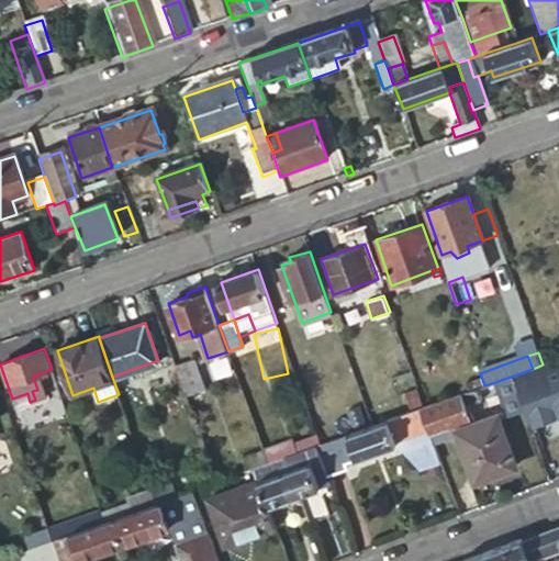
[(192,357),(175,363),(185,392),(202,386),(192,357)]
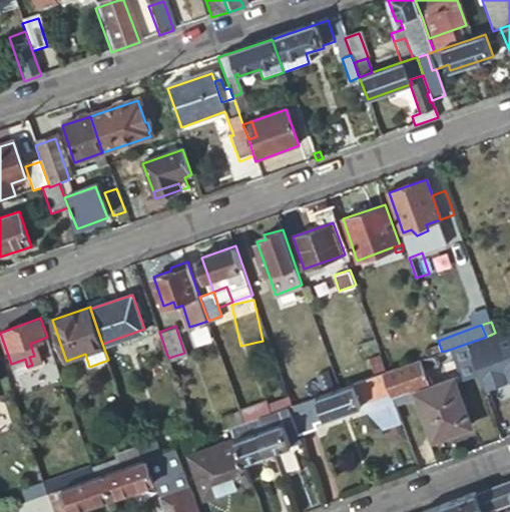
[(509,327),(495,333),(486,337),(466,344),(477,375),(483,391),(509,380),(509,327)]
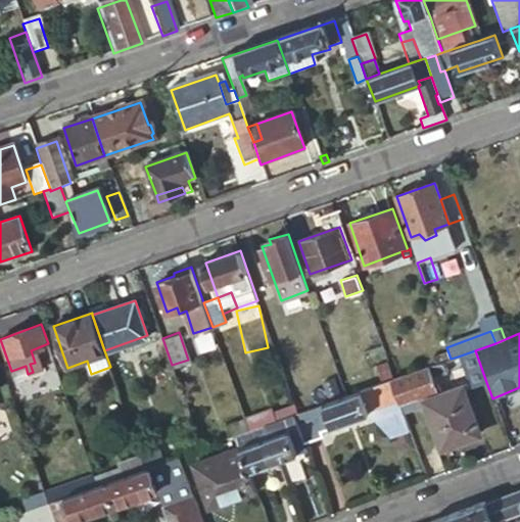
[(486,382),(475,350),(458,357),(469,388),(486,382)]
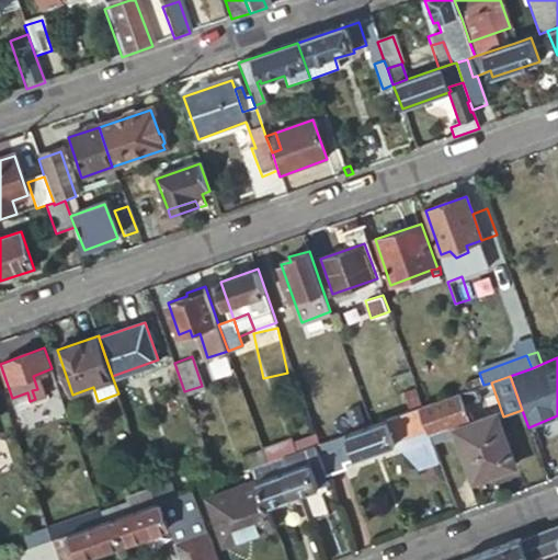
[(479,399),(476,388),(464,392),(419,409),(424,424),(426,432),(445,425),(465,419),(459,406),(479,399)]
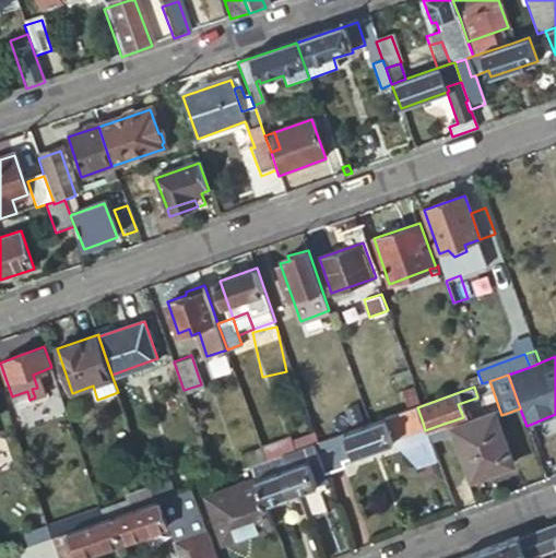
[(27,391),(12,396),(15,404),(30,400),(27,391)]
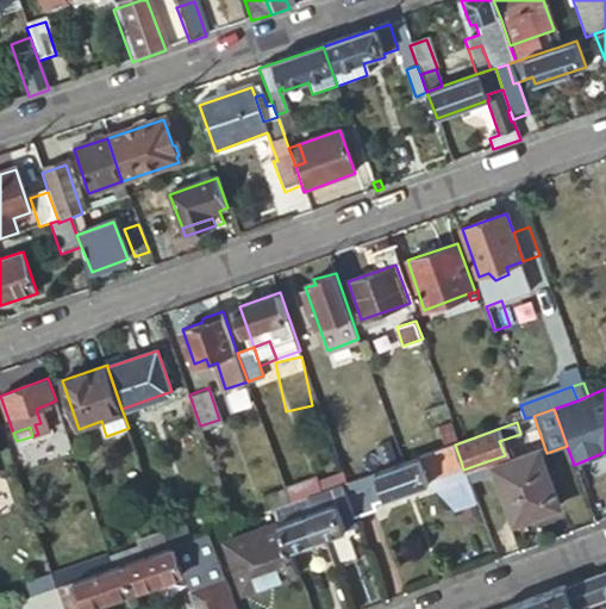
[(461,461),(455,445),(426,455),(342,485),(351,511),(354,517),(375,509),(373,503),(428,484),(424,473),(461,461)]
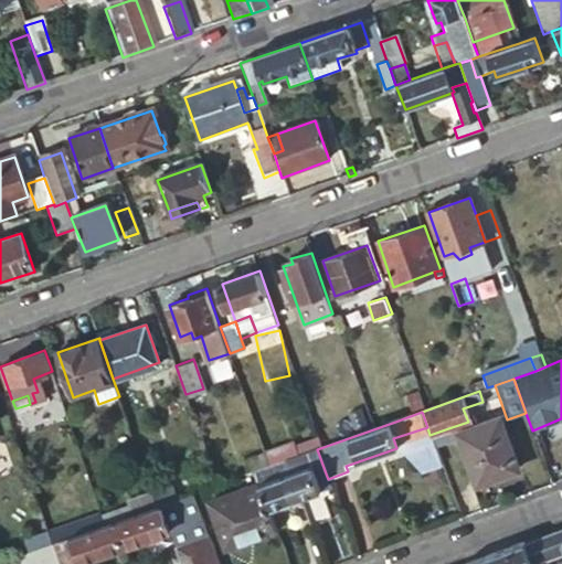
[(498,417),(470,427),(457,433),(459,438),(476,483),(517,469),(498,417)]
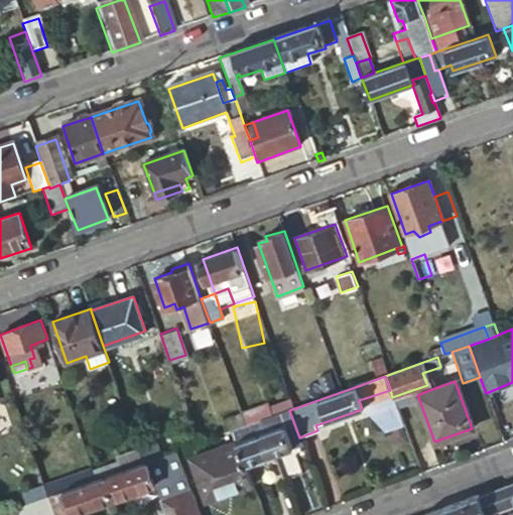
[(429,390),(427,385),(409,391),(412,402),(419,400),(417,395),(429,390)]
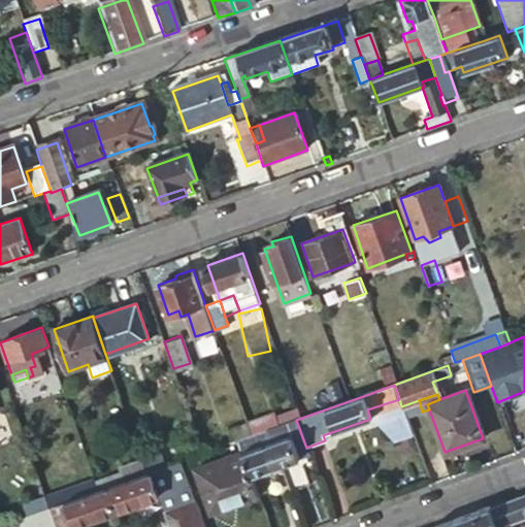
[(401,406),(405,418),(422,412),(419,400),(401,406)]
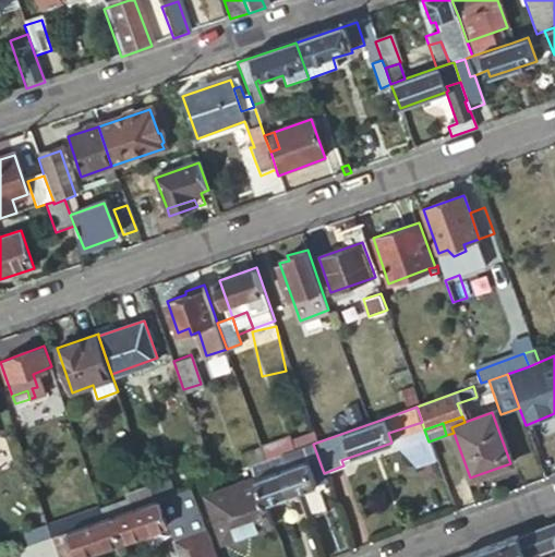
[(322,468),(313,444),(281,456),(294,492),(313,486),(315,485),(310,472),(322,468)]
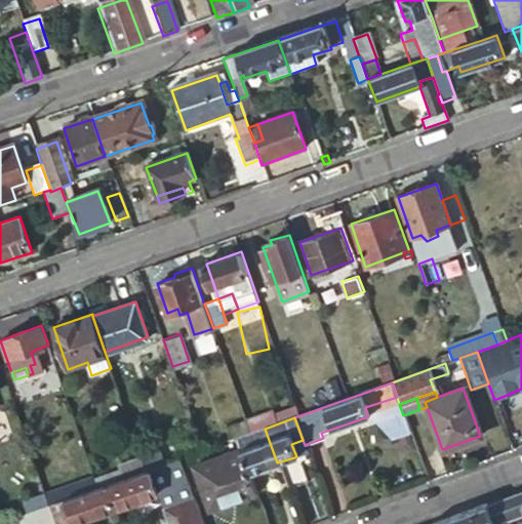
[(250,434),(245,420),(226,428),(232,440),(236,438),(250,434)]
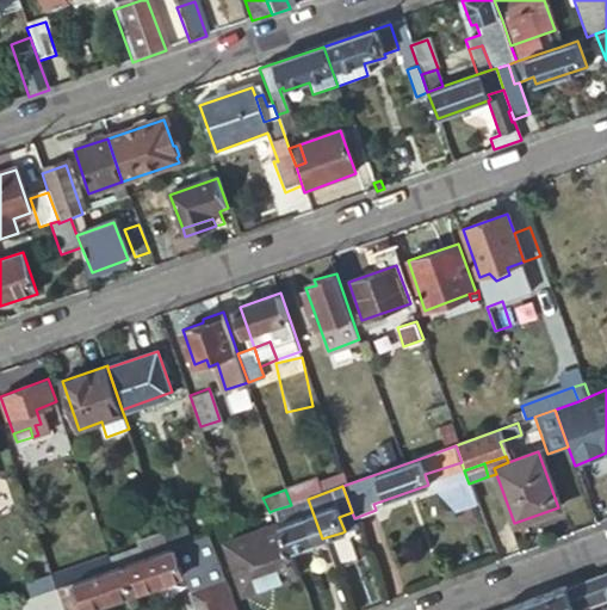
[(322,538),(308,499),(291,505),(274,510),(279,524),(289,552),(322,538)]
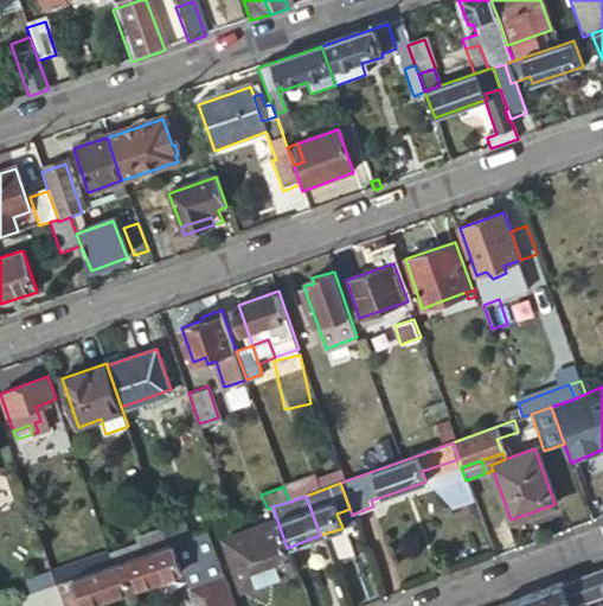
[(337,514),(342,528),(354,523),(352,515),(350,509),(337,514)]
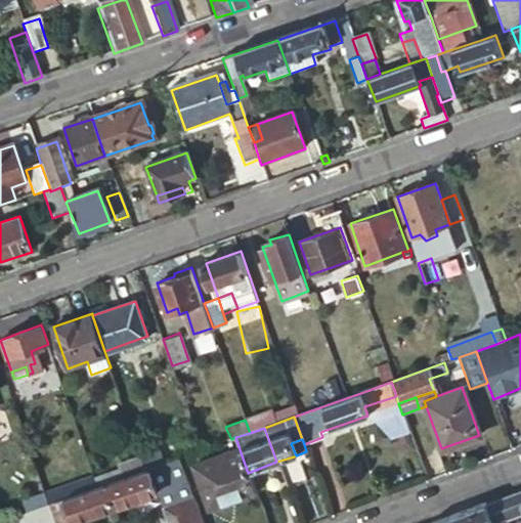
[(248,473),(240,449),(194,466),(209,509),(255,492),(248,473)]
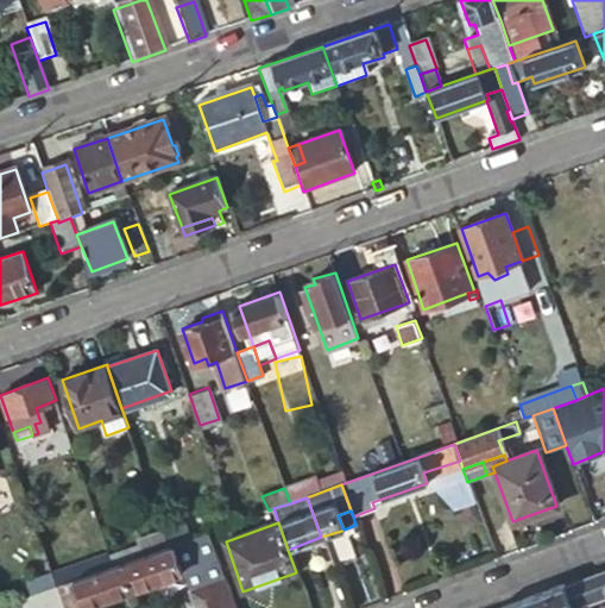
[(170,546),(193,538),(187,524),(164,531),(170,546)]
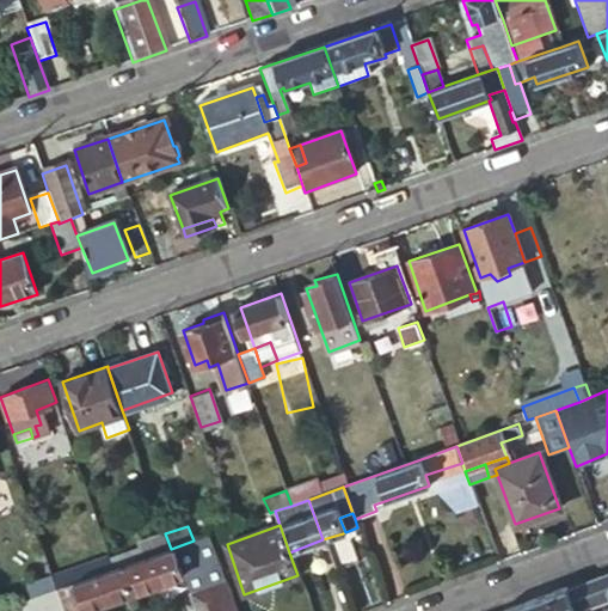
[(147,557),(171,549),(165,533),(141,543),(147,557)]
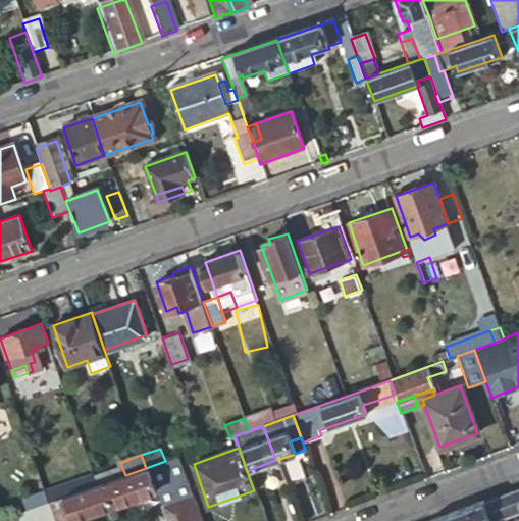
[(293,455),(275,460),(286,487),(302,481),(293,455)]
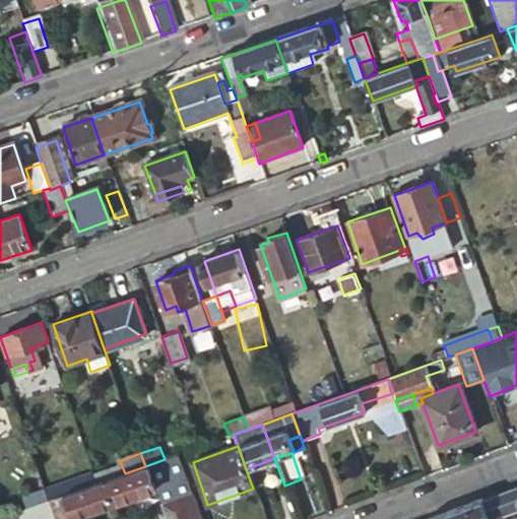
[(187,475),(180,454),(165,459),(145,466),(125,473),(107,479),(114,501),(125,498),(156,487),(187,475)]
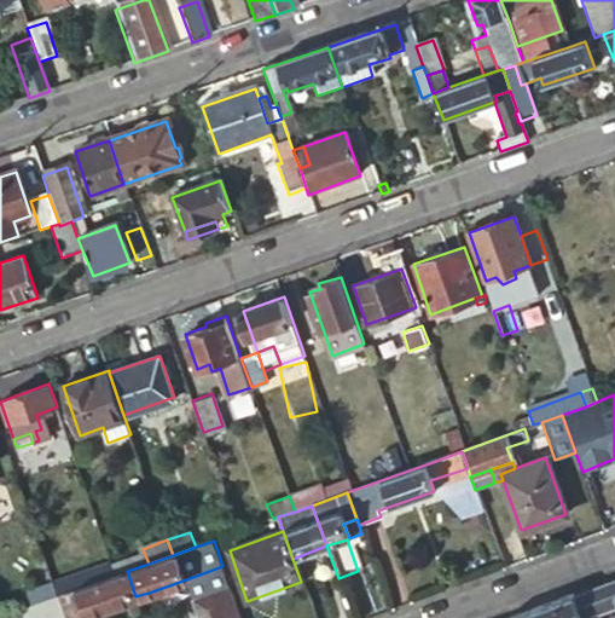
[(85,587),(116,576),(111,560),(53,581),(59,596),(85,587)]
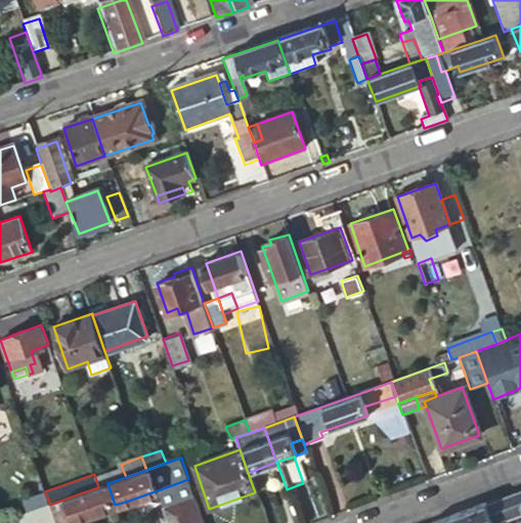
[(194,495),(188,479),(158,490),(162,502),(164,507),(194,495)]
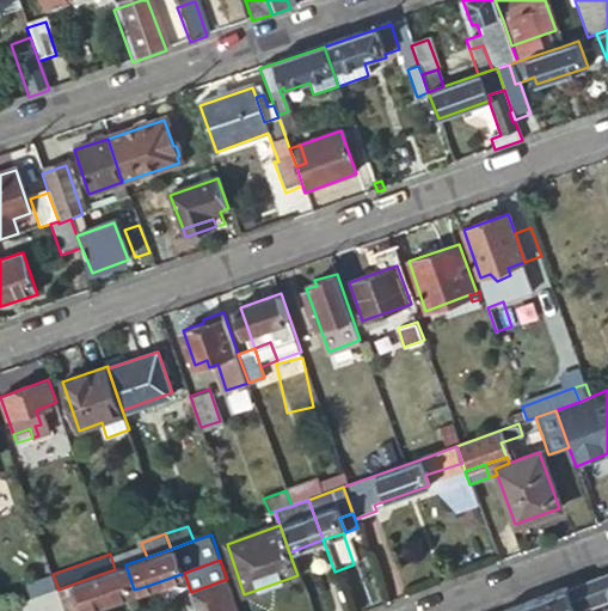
[(134,590),(126,564),(115,569),(84,580),(59,590),(66,610),(78,610),(84,609),(134,590)]
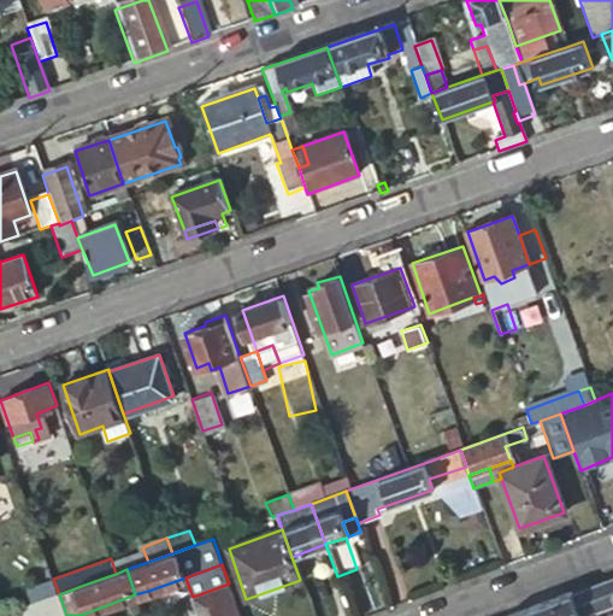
[(612,600),(612,575),(572,591),(581,614),(612,600)]
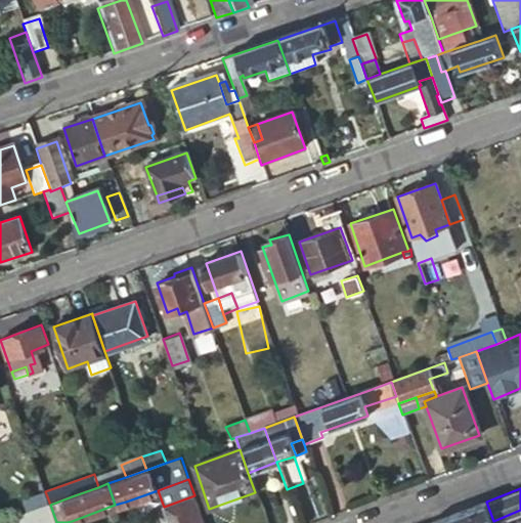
[(158,490),(126,502),(131,514),(162,502),(158,490)]
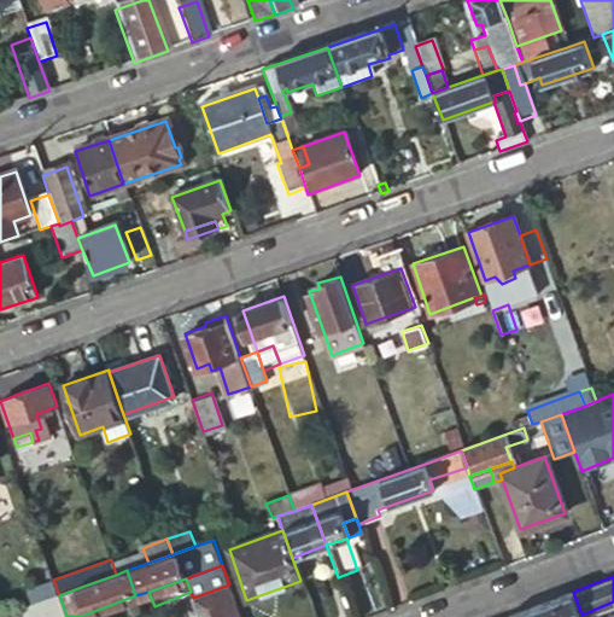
[(59,595),(53,580),(23,591),(28,606),(59,595)]
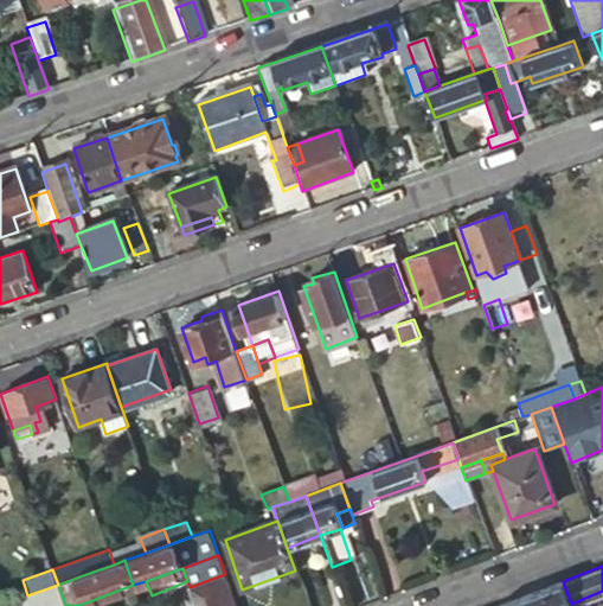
[(190,587),(197,605),(236,605),(225,574),(190,587)]
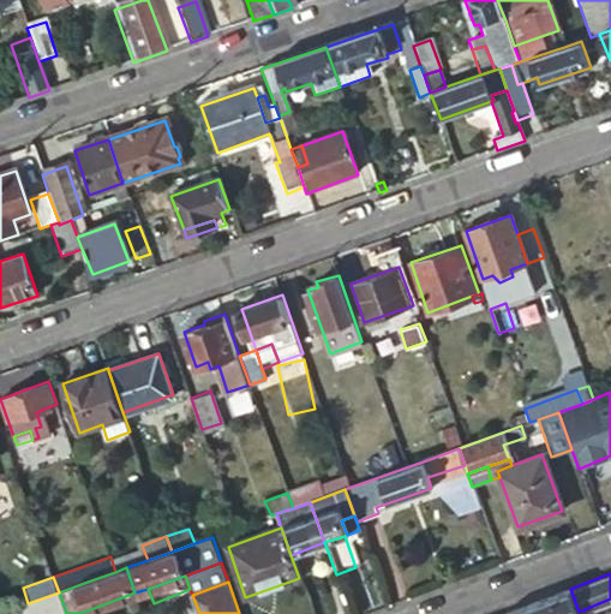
[(579,613),(579,612),(570,589),(527,606),(529,613),(579,613)]
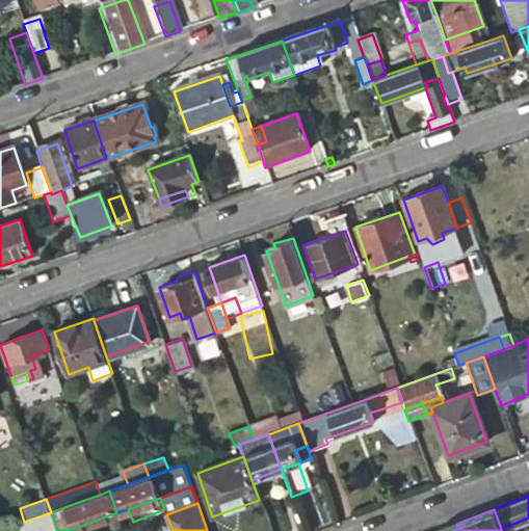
[(57,530),(51,512),(24,522),(19,523),(22,530),(57,530)]
